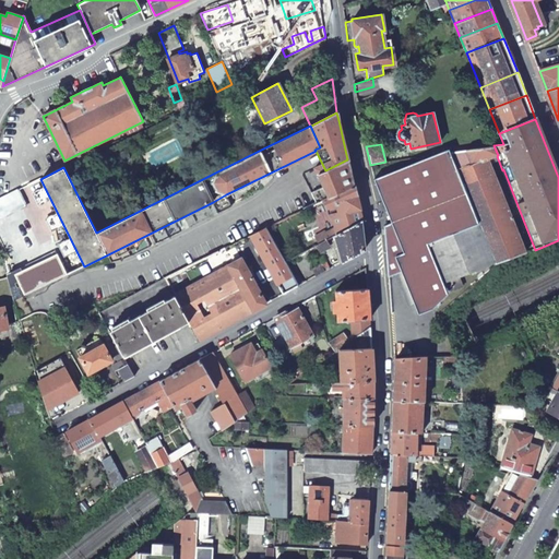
[(494,265),(524,253),(494,174),(487,158),(497,156),(498,155),(494,145),(450,152),(492,262),(494,265)]
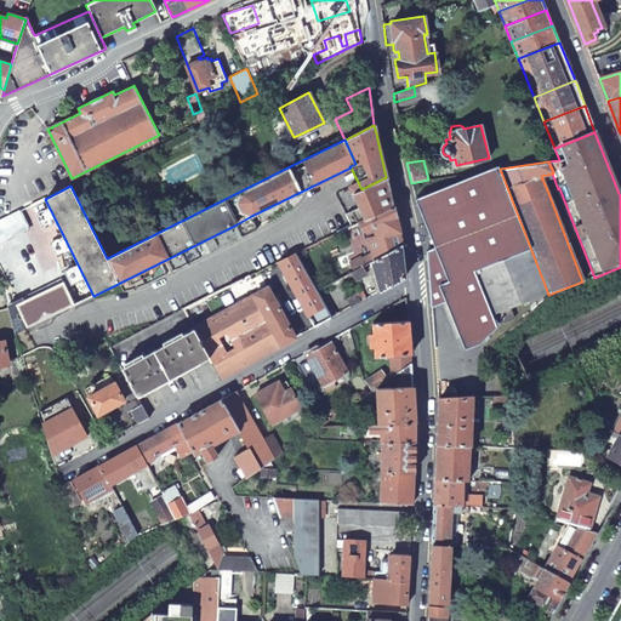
[(497,166),(415,199),(434,248),(427,251),(431,307),(445,301),(463,348),(479,343),(496,326),(495,325),(513,317),(508,307),(547,291),(500,169),(497,166)]
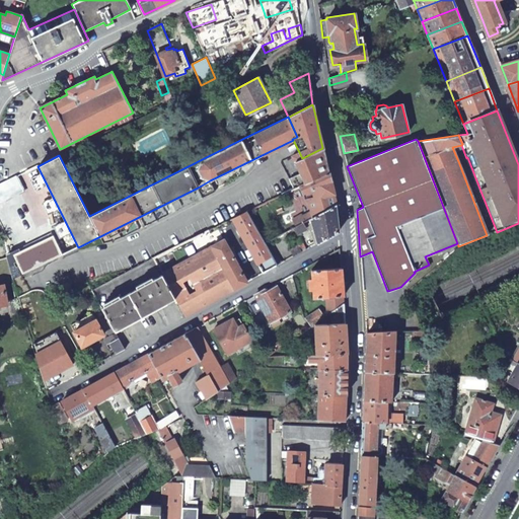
[(461,145),(452,147),(458,161),(466,158),(461,145)]
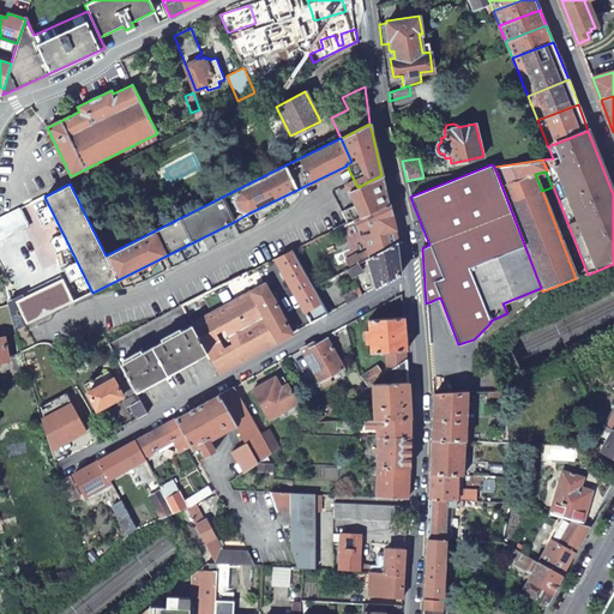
[(354,221),(387,204),(381,175),(357,187),(354,180),(345,184),(356,206),(343,212),(348,223),(354,221)]
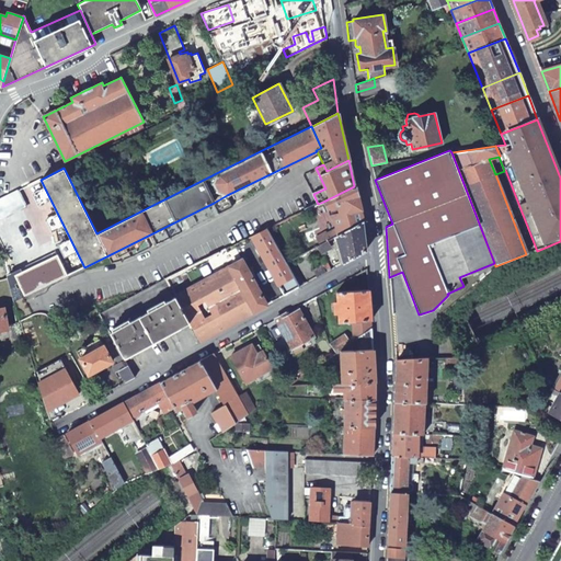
[(363,221),(354,186),(323,202),(327,209),(335,205),(338,212),(332,213),(338,236),(363,221)]
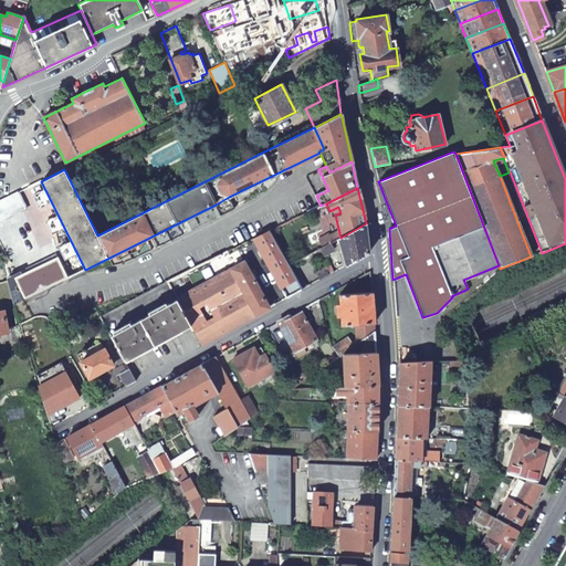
[(229,197),(216,205),(221,216),(234,208),(229,197)]
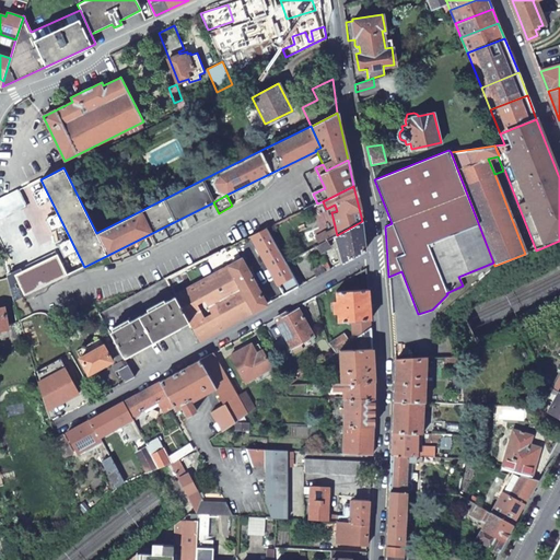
[(326,209),(323,201),(317,203),(313,206),(317,213),(326,209)]
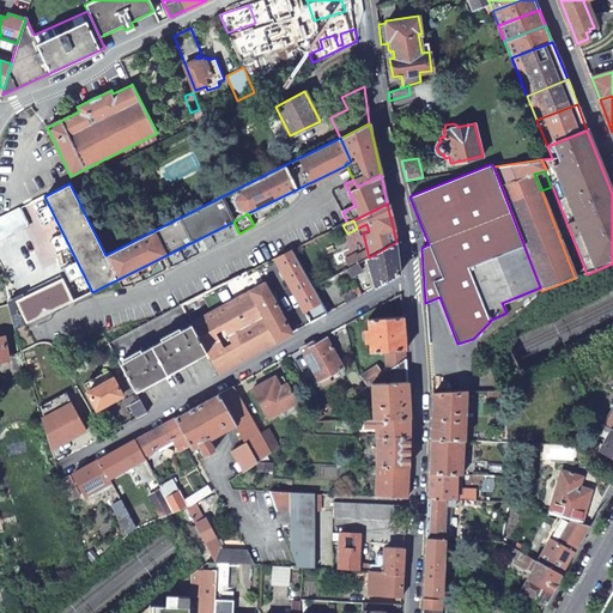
[(400,273),(396,242),(369,258),(366,258),(376,286),(400,273)]
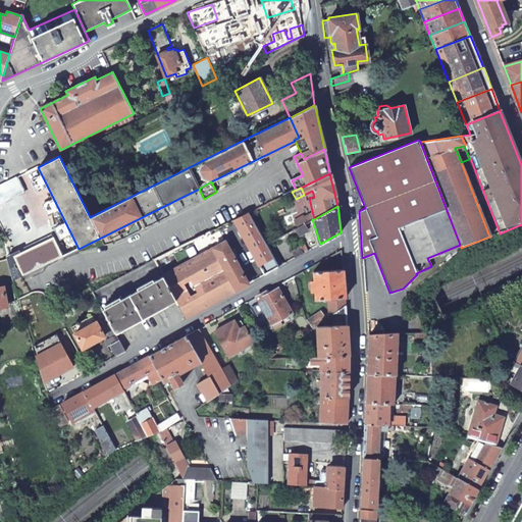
[(265,245),(246,214),(231,221),(264,274),(279,267),(265,245)]
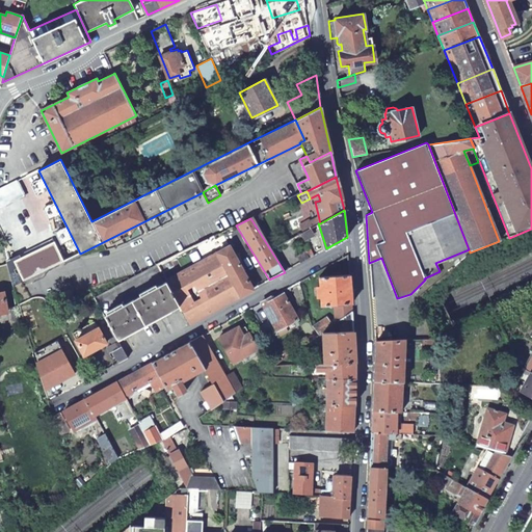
[(303,232),(308,230),(312,228),(313,227),(310,221),(300,227),(303,232)]
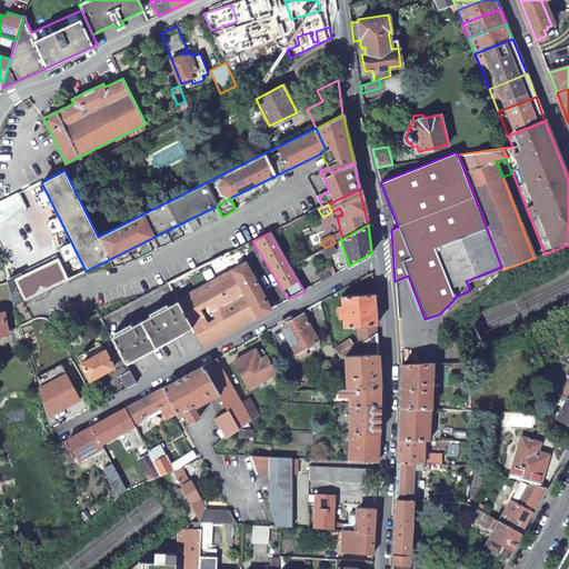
[(325,248),(322,250),(326,257),(333,252),(329,246),(325,248)]
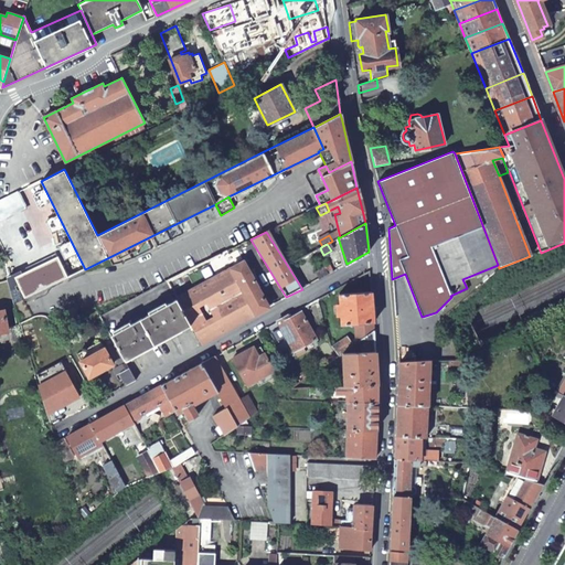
[(220,254),(194,266),(198,274),(211,267),(210,264),(222,258),(220,254)]
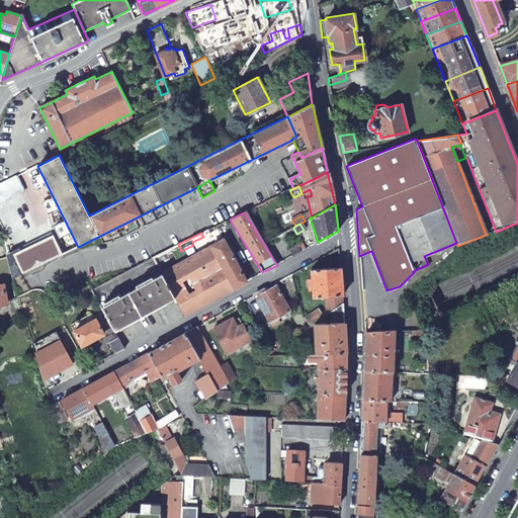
[(235,287),(246,281),(222,240),(211,246),(235,287)]
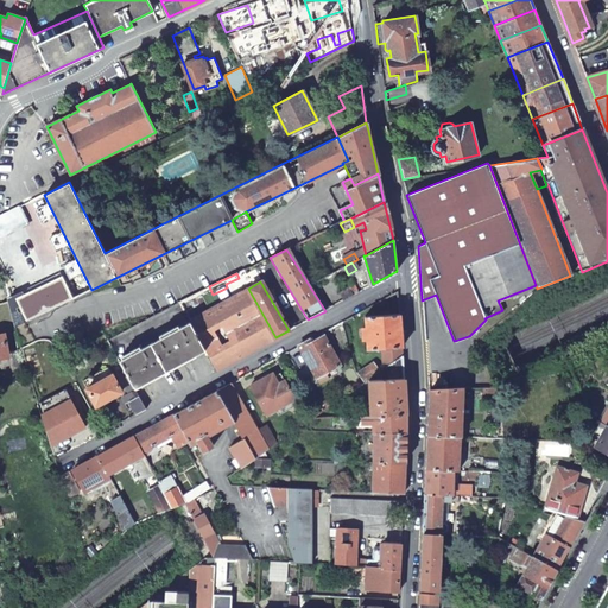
[(340,292),(343,301),(360,291),(355,284),(340,292)]
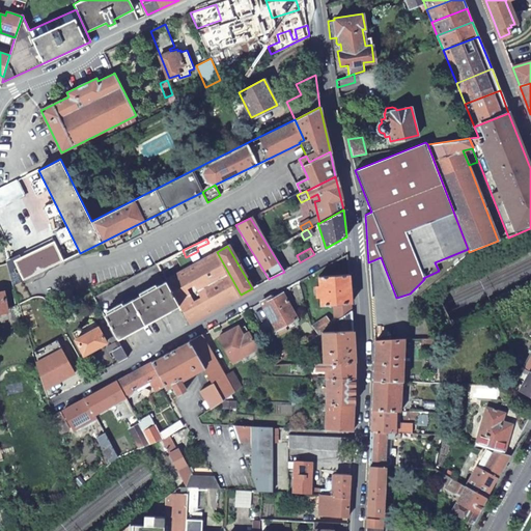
[(217,252),(166,279),(166,280),(179,305),(189,323),(241,295),(217,252)]
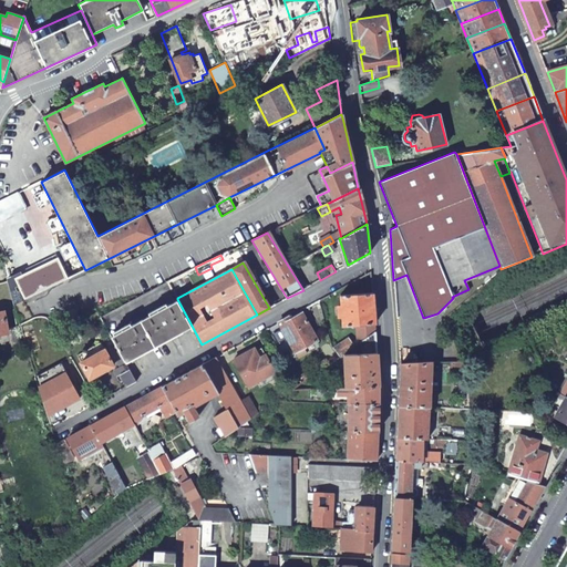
[(358,344),(375,332),(373,292),(340,295),(340,305),(338,305),(338,306),(336,307),(337,311),(337,315),(339,315),(339,317),(341,317),(342,326),(356,325),(358,344)]
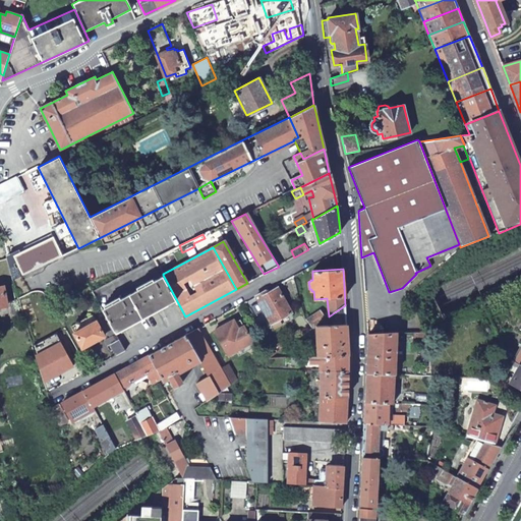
[(109,303),(102,307),(103,308),(106,314),(114,330),(115,332),(120,330),(163,306),(176,299),(163,275),(149,282),(148,280),(140,284),(141,286),(115,300),(114,298),(108,301),(109,303)]
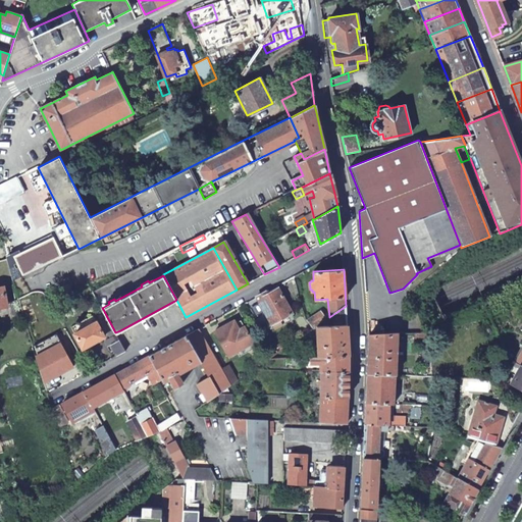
[(0,307),(7,306),(19,303),(18,298),(14,284),(4,289),(4,286),(0,288),(0,307)]
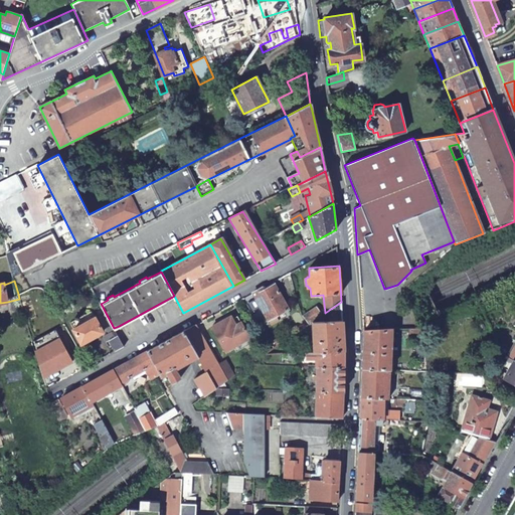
[(262,287),(253,292),(271,323),(279,319),(277,315),(288,308),(275,284),(264,290),(262,287)]
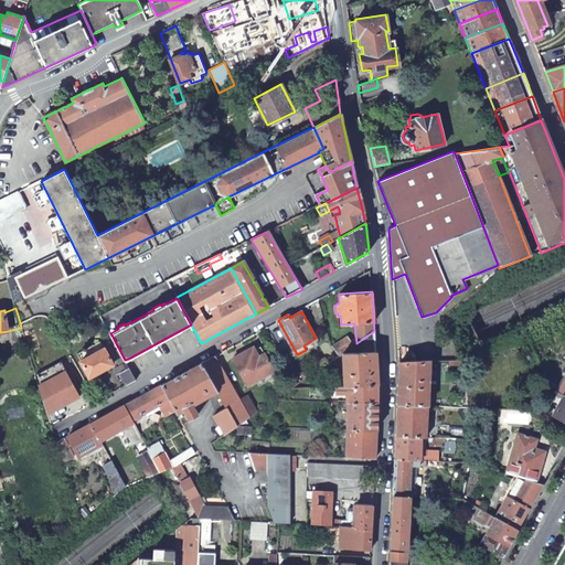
[(360,384),(376,383),(374,331),(356,343),(355,343),(342,353),(344,386),(348,386),(356,385),(360,384)]
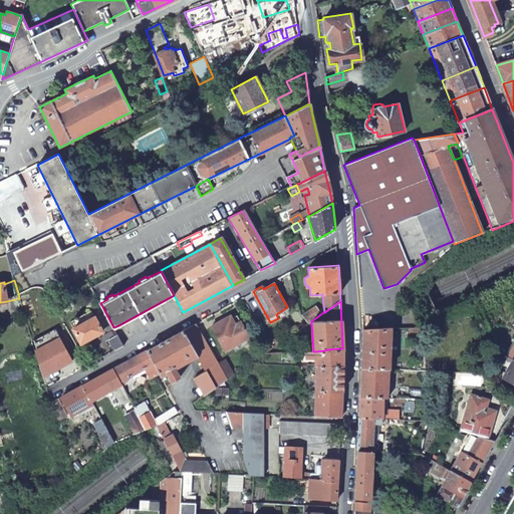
[(104,310),(101,304),(95,307),(98,313),(104,310)]
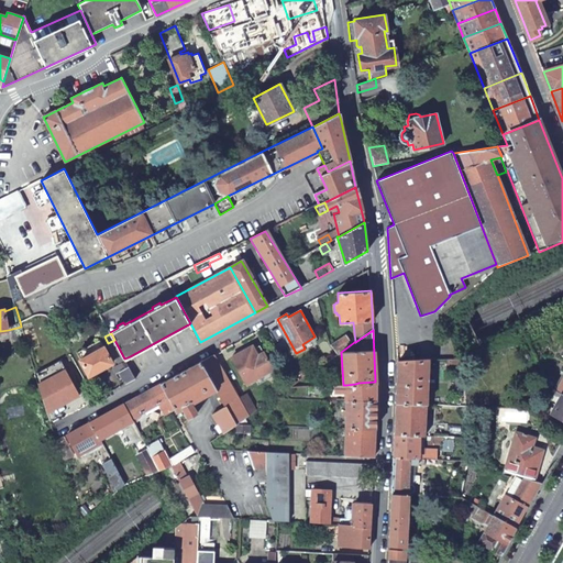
[(346,335),(331,345),(337,354),(341,352),(354,342),(352,339),(351,341),(346,335)]
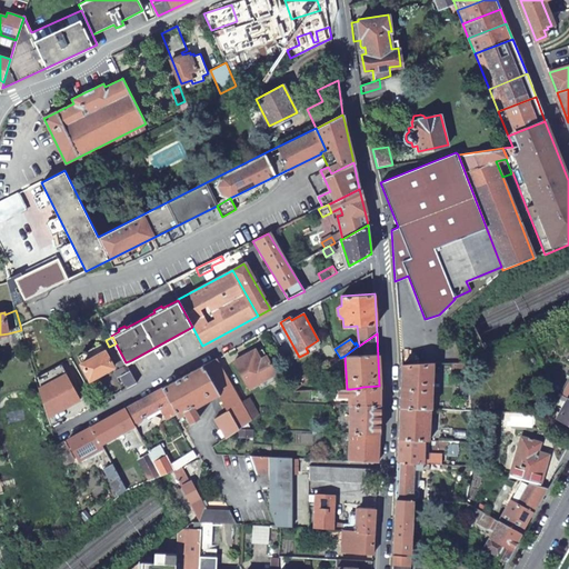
[(116,343),(109,347),(118,363),(125,360),(116,343)]
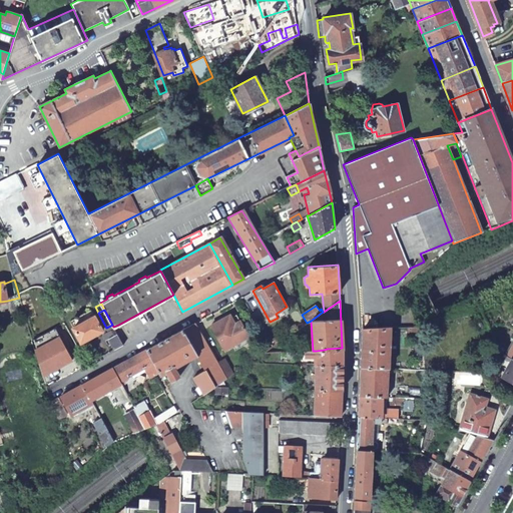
[(223,350),(248,336),(240,321),(234,324),(229,315),(210,326),(223,350)]
